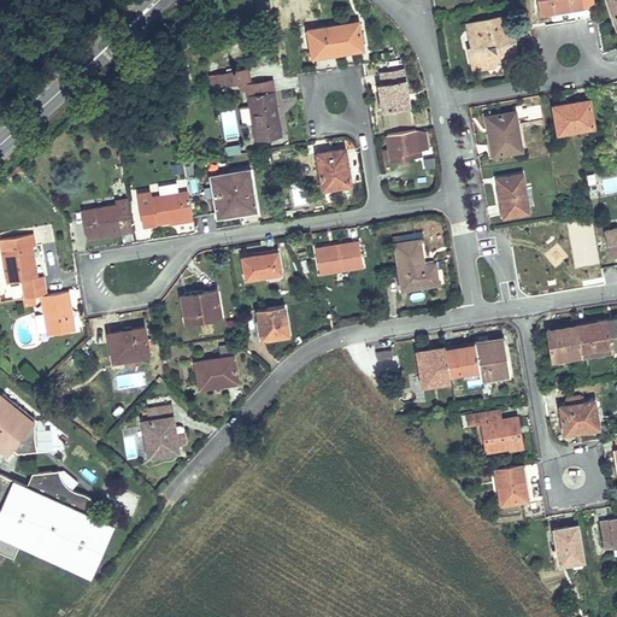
[(539,0),(541,12),(554,11),(554,7),(573,5),(573,7),(583,5),(582,0),(539,0)]
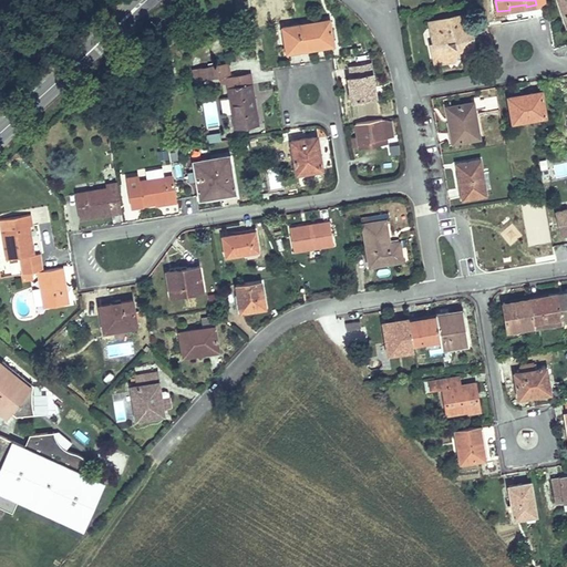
[(452,17),(450,19),(465,27),(468,41),(474,40),(467,13),(452,17)]
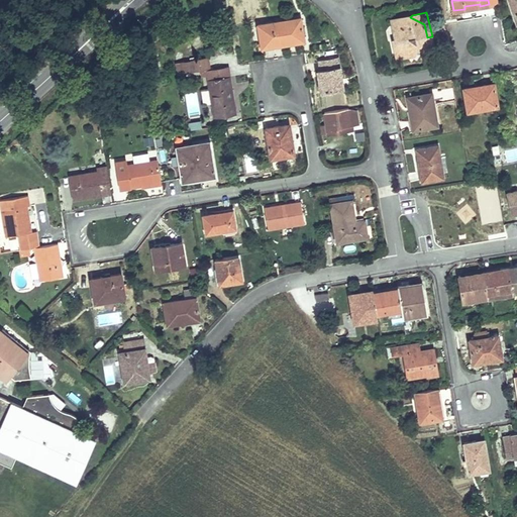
[(393,39),(395,49),(405,48),(414,55),(417,49),(421,53),(435,49),(432,36),(427,37),(424,24),(409,16),(406,16),(398,29),(394,29),(396,39),(393,39)]
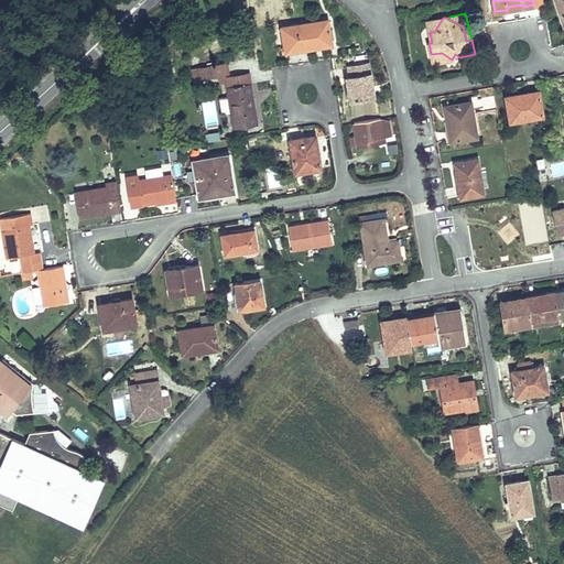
[(282,25),(285,47),(297,45),(297,43),(312,41),(313,46),(332,44),(327,19),(282,25)]
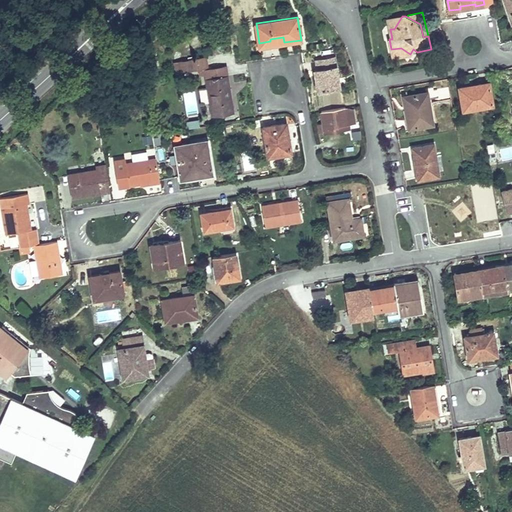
[(259,46),(284,42),(283,37),(270,39),(270,41),(259,43),(259,46)]
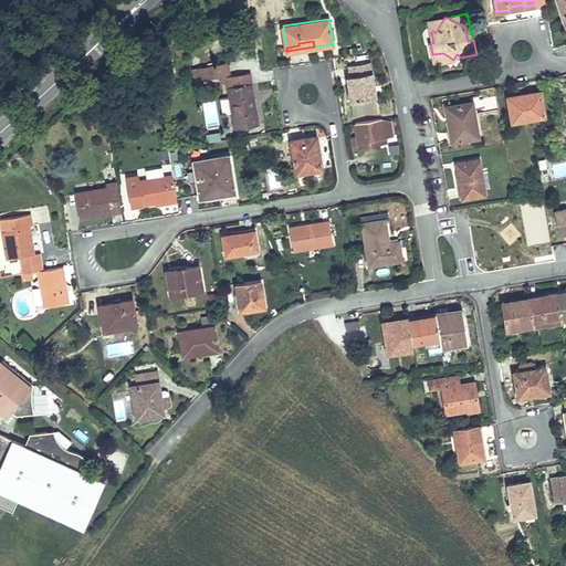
[(228,75),(231,75),(229,63),(200,67),(201,80),(228,75)]
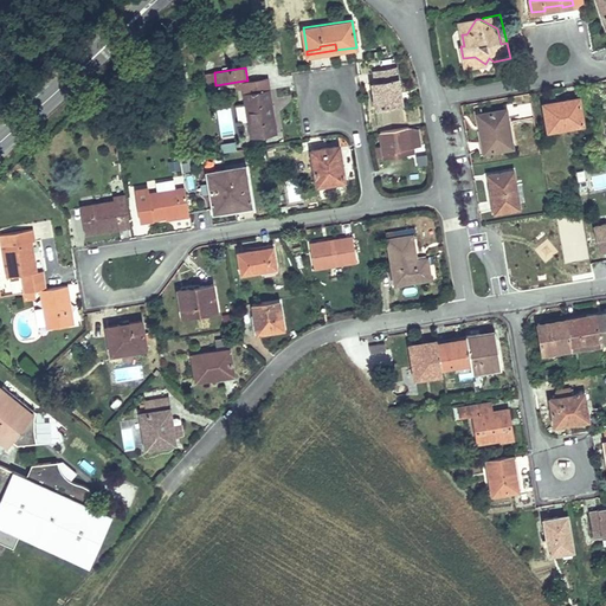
[(373,83),(376,105),(401,101),(395,68),(375,71),(376,82),(373,83)]
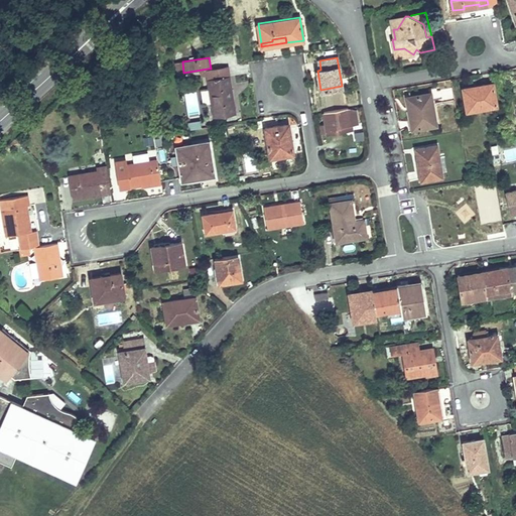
[(211,69),(208,69),(216,116),(237,113),(230,75),(231,75),(230,66),(211,69)]
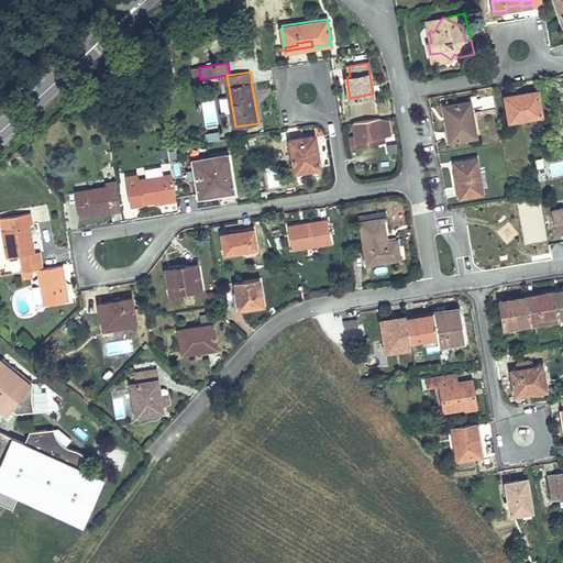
[(173,73),(159,75),(161,86),(174,84),(173,73)]
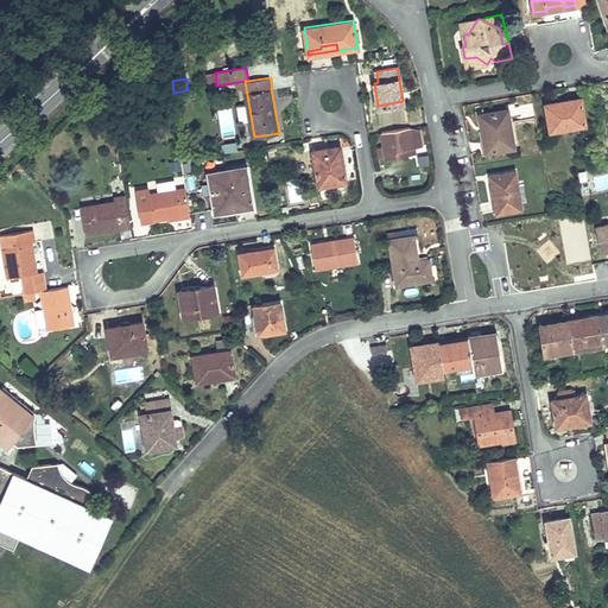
[(581,99),(545,105),(549,130),(586,125),(581,99)]
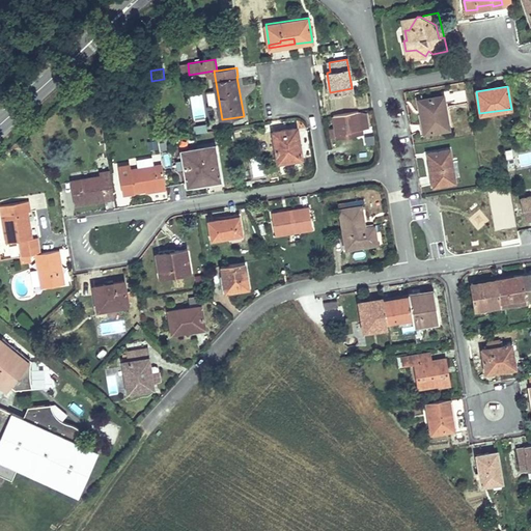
[(465,89),(455,91),(458,103),(467,101),(465,89)]
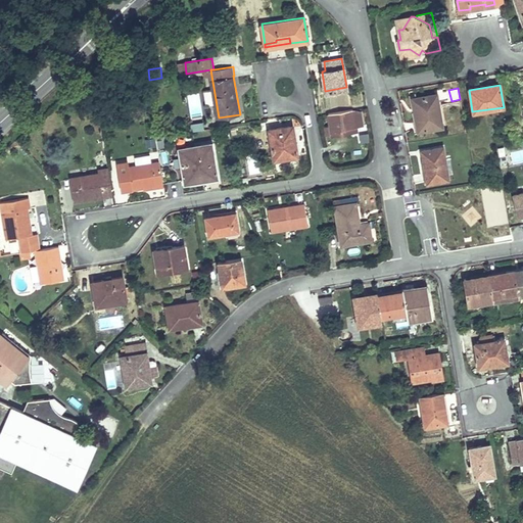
[(199,94),(189,94),(189,115),(200,115),(199,94)]
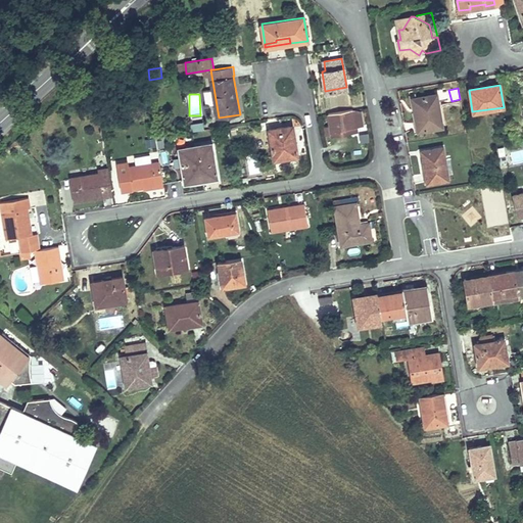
[(416,108),(420,130),(442,126),(436,95),(413,98),(415,108),(416,108)]
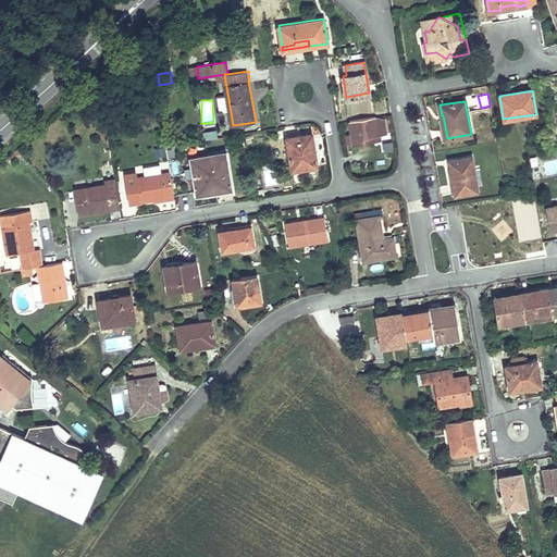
[(354,143),(354,144),(387,138),(384,120),(376,121),(375,116),(350,121),(354,143)]
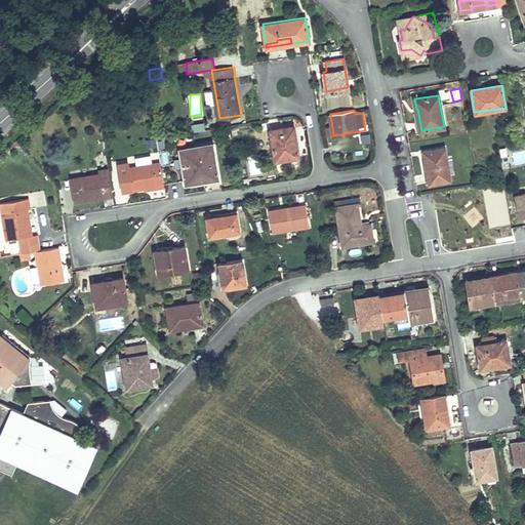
[(192,125),(193,131),(203,129),(202,123),(192,125)]
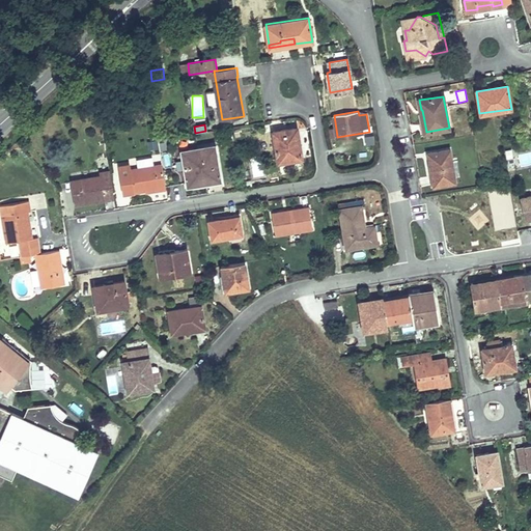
[(272,131),(277,162),(301,159),(299,146),(297,146),(294,128),(272,131)]
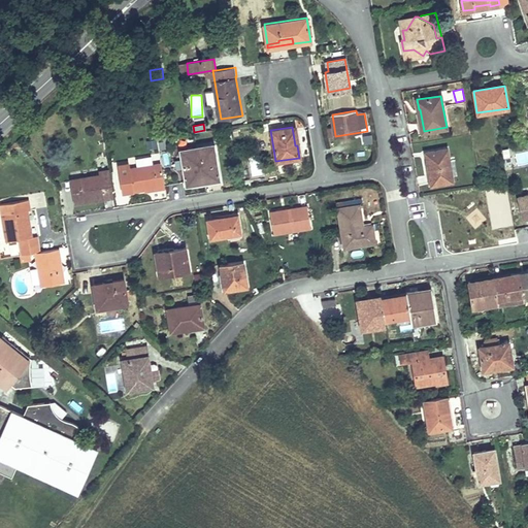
[(363,143),(371,143),(371,134),(362,134),(363,143)]
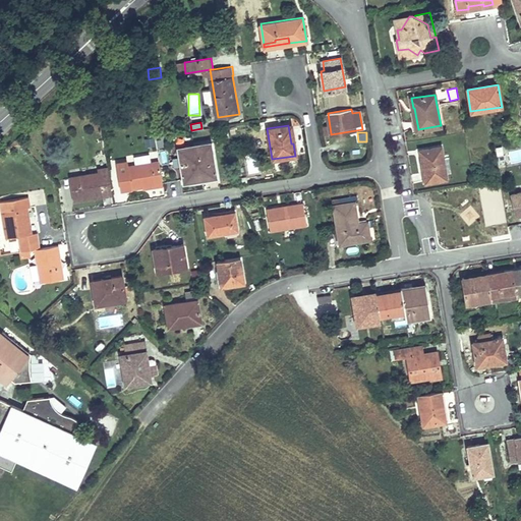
[(217,176),(211,142),(185,147),(185,151),(178,152),(183,181),(217,176)]
